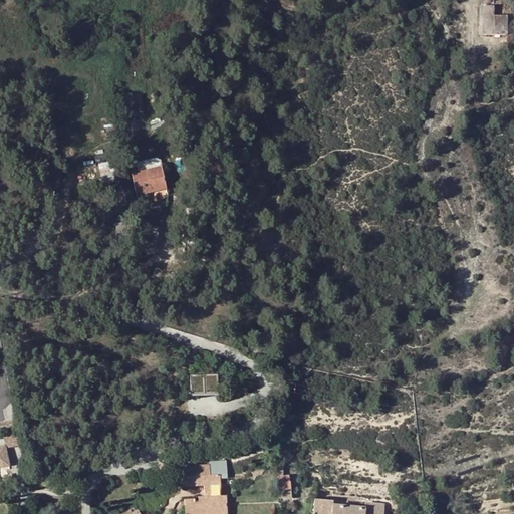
[(483,7),(483,33),(506,33),(506,7),(483,7)]
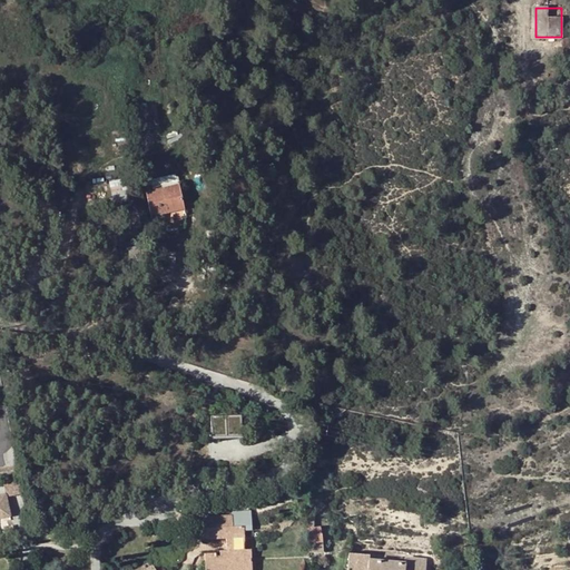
[(175,176),(164,177),(166,186),(176,184),(175,176)]
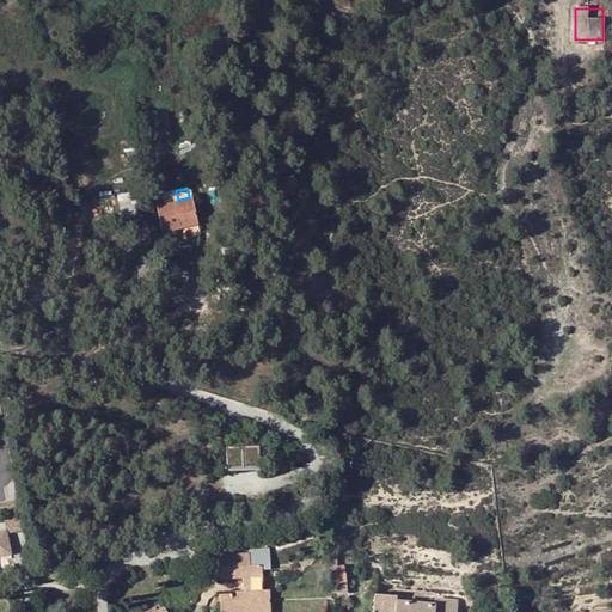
[(171,191),(161,194),(164,203),(173,201),(171,191)]
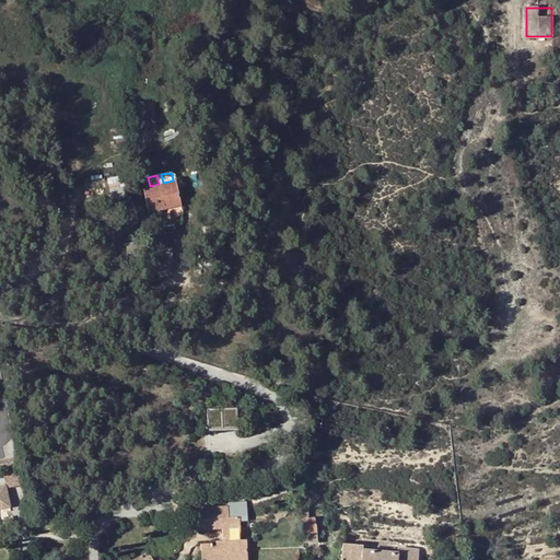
[(159,184),(150,186),(141,188),(149,221),(159,219),(156,211),(179,206),(173,181),(163,183),(159,184)]
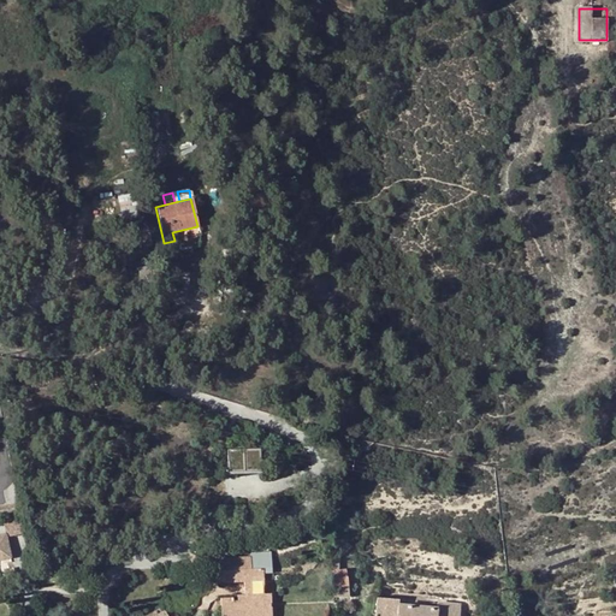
[(189,277),(170,274),(169,285),(175,288),(187,291),(189,277)]
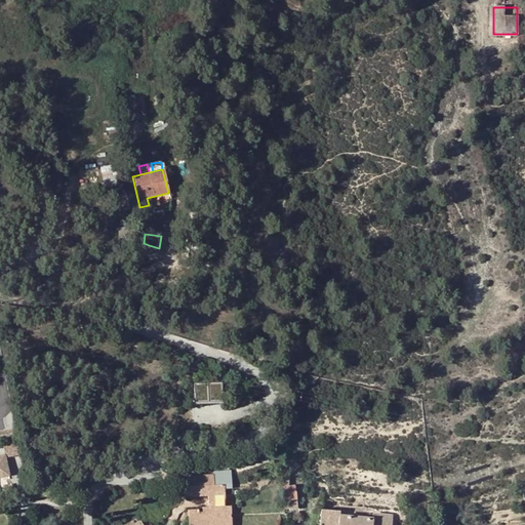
[(138,250),(139,253),(143,255),(149,245),(144,243),(138,250)]
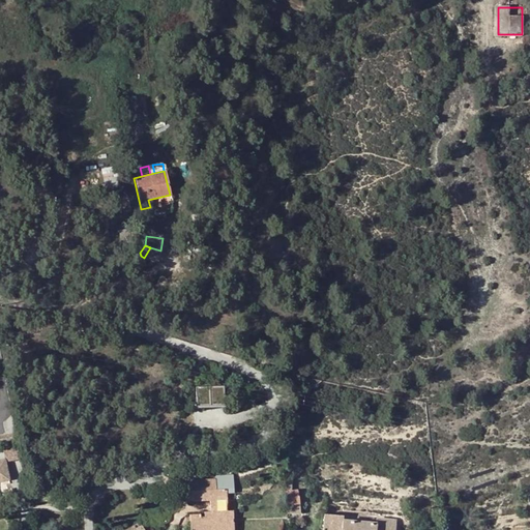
[(150,247),(144,258),(153,263),(160,257),(160,251),(150,247)]
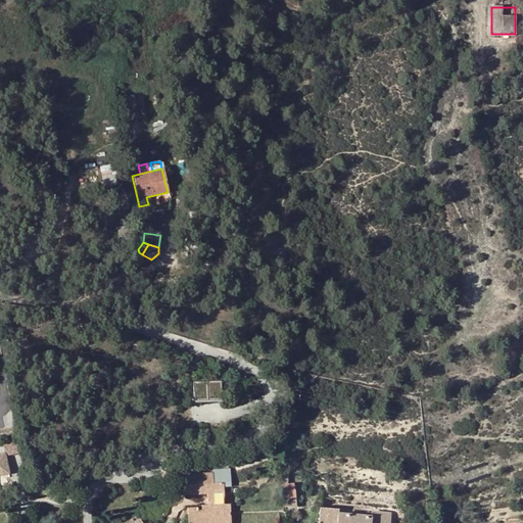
[(193,296),(192,308),(201,308),(201,297),(193,296)]
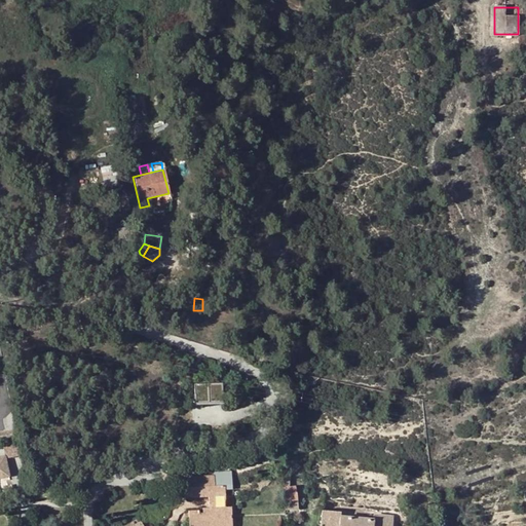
[(40,328),(55,323),(53,312),(39,310),(40,328)]
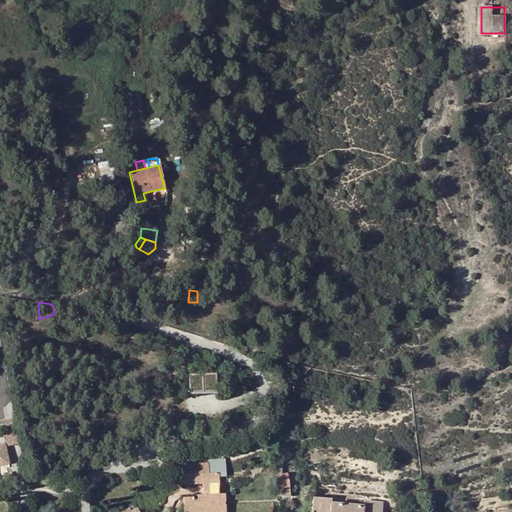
[(189,373),(189,392),(217,392),(216,373),(189,373)]
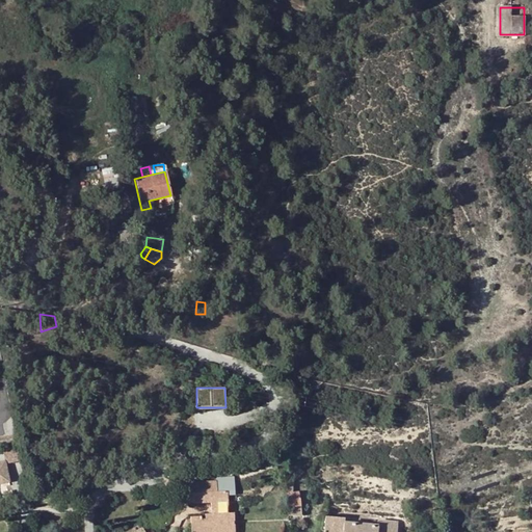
[(298,468),(287,478),(287,493),(293,491),(292,481),(302,472),(298,468)]
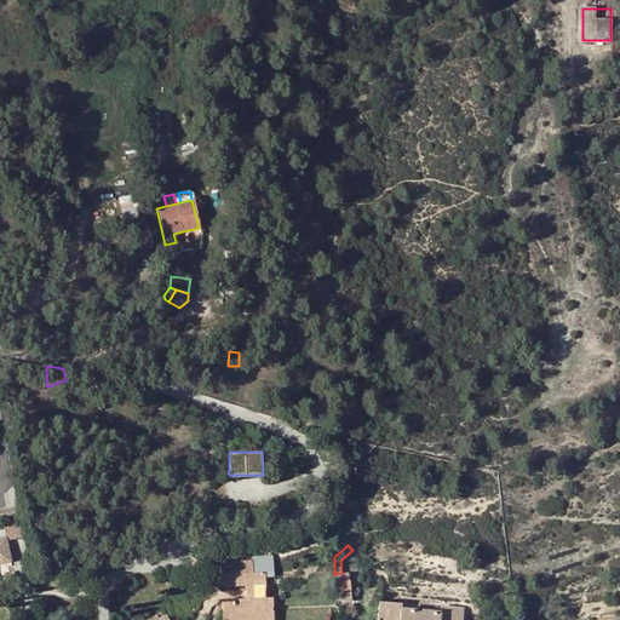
[(220,602),(220,619),(273,619),(271,597),(264,598),(263,572),(252,573),(251,561),(216,563),(216,574),(225,574),(225,586),(245,586),(245,598),(236,598),(237,606),(230,606),(230,602),(220,602)]
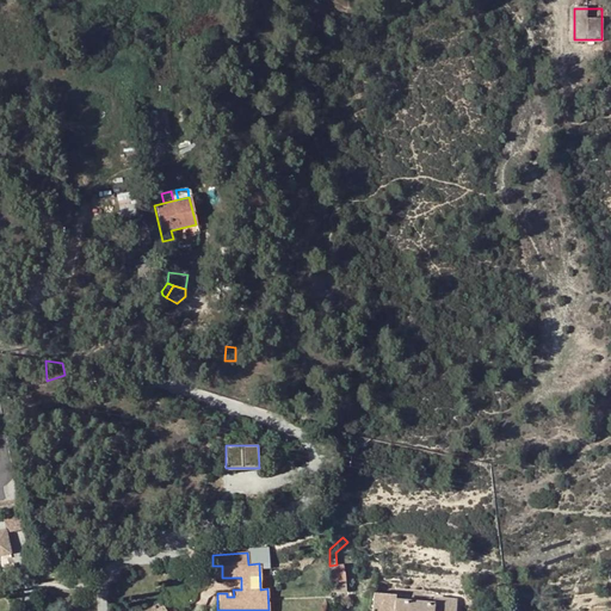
[(337,565),(329,566),(329,582),(345,581),(345,579),(343,565),(337,565)]
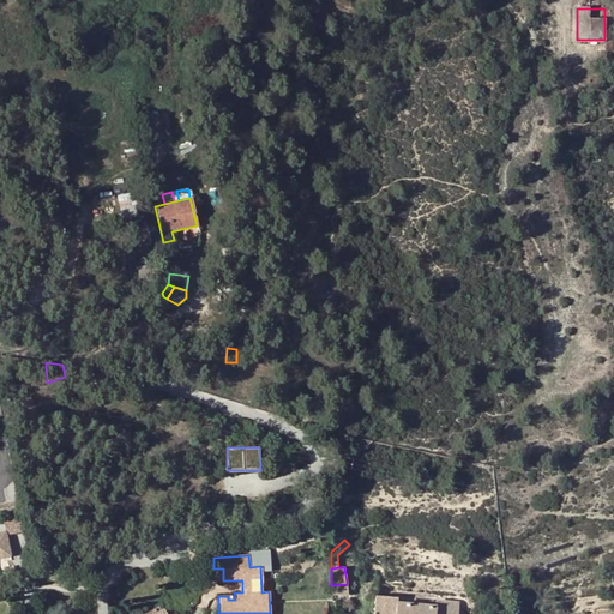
[(457,613),(458,602),(437,601),(435,605),(396,602),(396,597),(374,596),(373,613),(457,613)]
